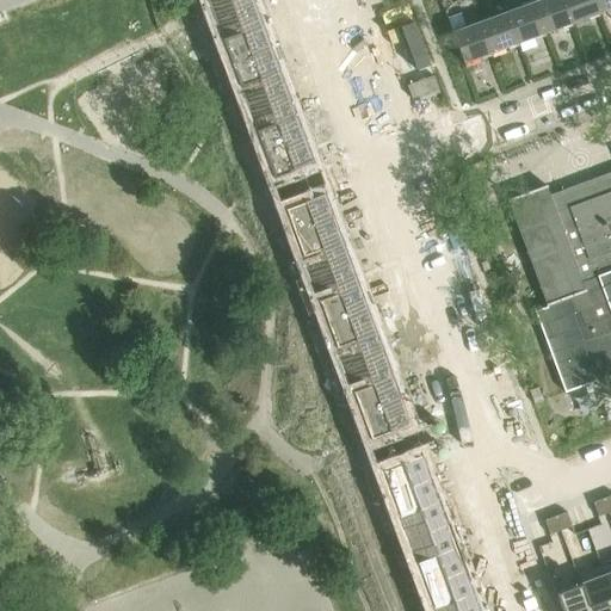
[(252,0),(207,0),(213,17),(253,2),(252,0)]
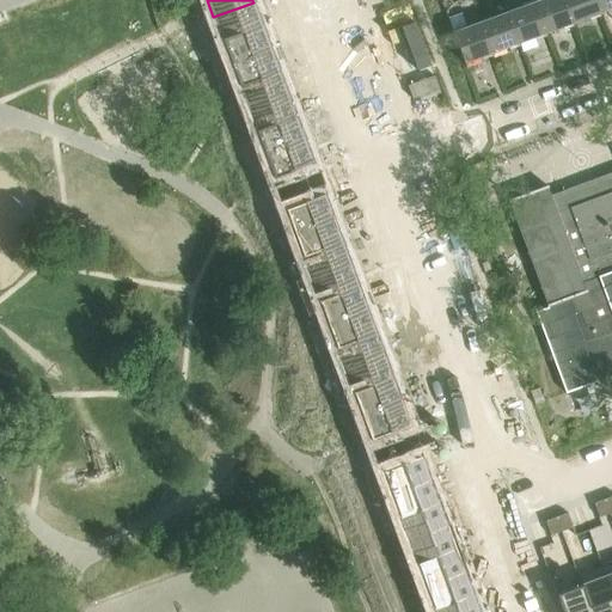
[(545,35),(573,24),(563,0),(540,0),(533,2),(545,35)]
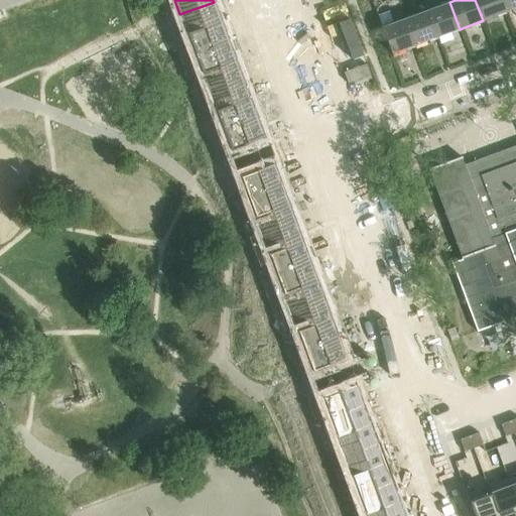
[(475,0),(483,20),(505,12),(500,0),(475,0)]
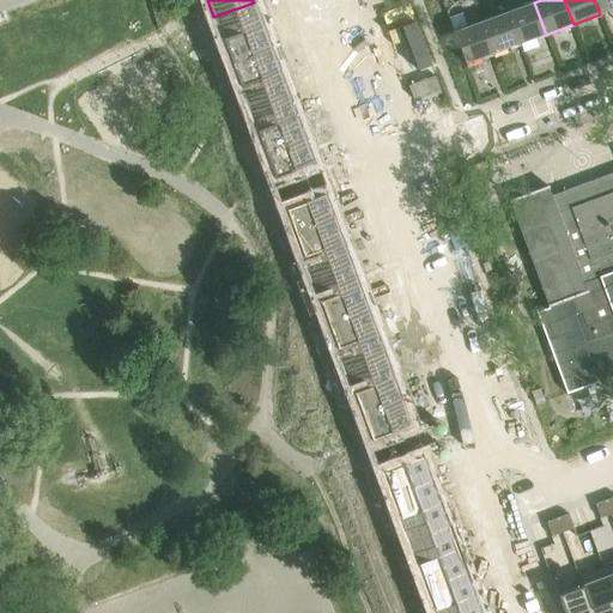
[(612,0),(594,0),(600,14),(612,10),(612,0)]
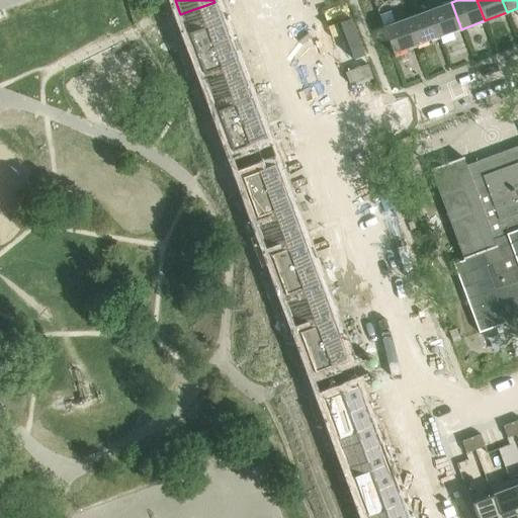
[(277,1),(266,5),(268,12),(280,8),(277,1)]
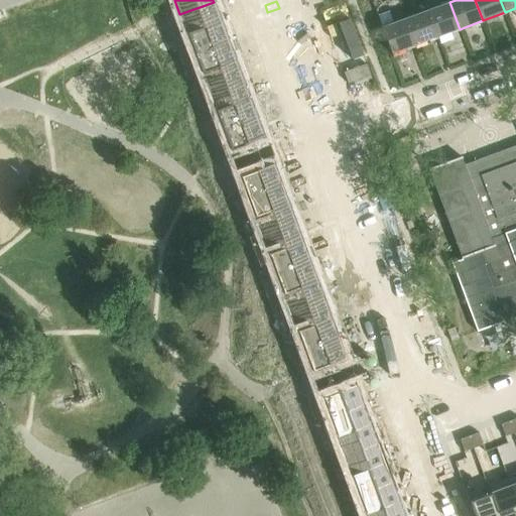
[(214,2),(179,14),(187,34),(221,21),(214,2)]
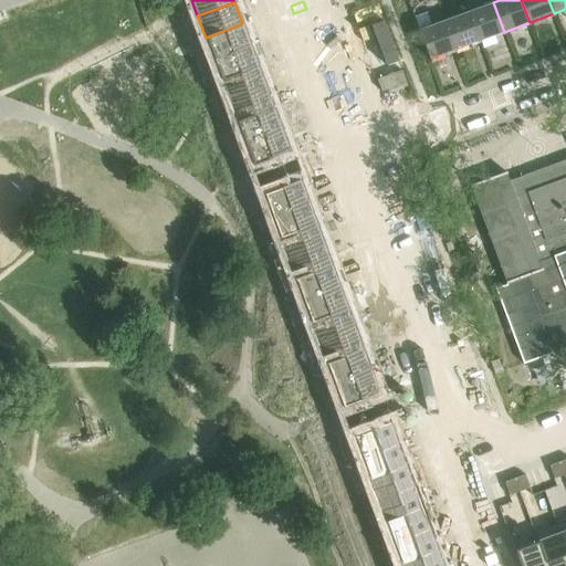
[(480,41),(504,32),(493,2),(469,11),(480,41)]
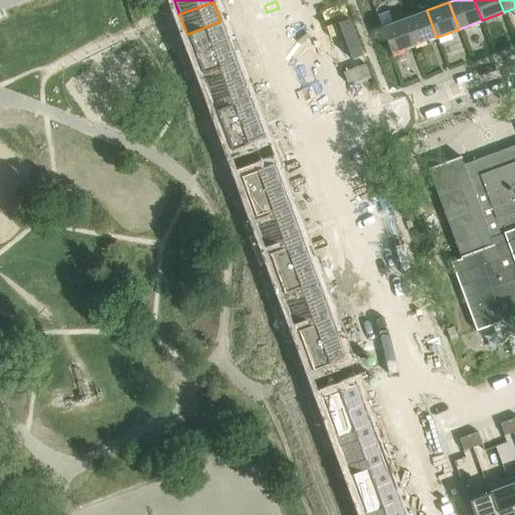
[(413,45),(437,37),(426,10),(403,19),(413,45)]
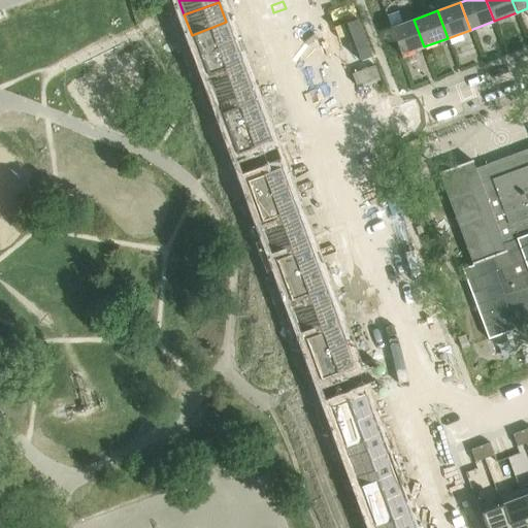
[(400,56),(424,46),(414,20),(391,28),(400,56)]
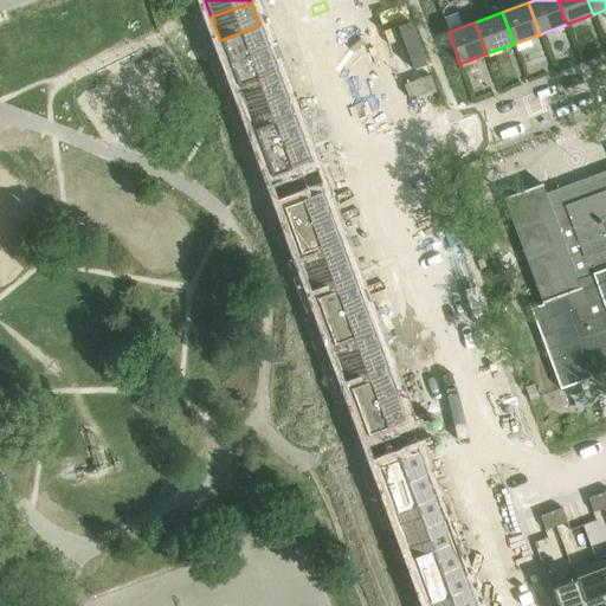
[(259,25),(220,40),(229,63),(268,47),(259,25)]
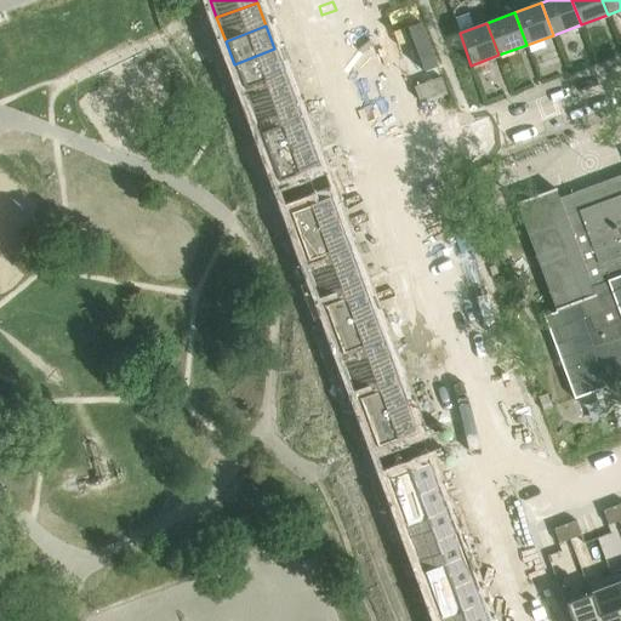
[(346,39),(332,44),(336,52),(349,47),(346,39)]
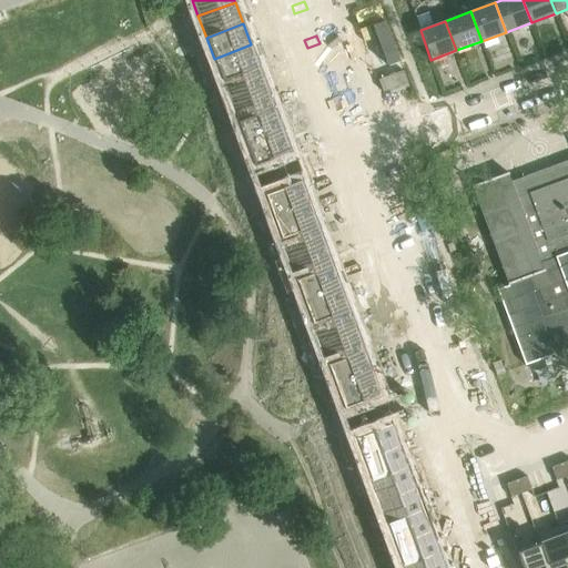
[(320,43),(307,48),(311,57),(323,52),(320,43)]
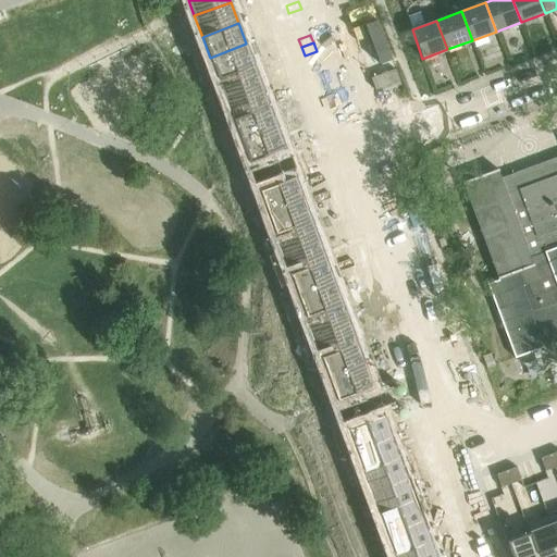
[(246,44),(210,58),(218,78),(254,64),(246,44)]
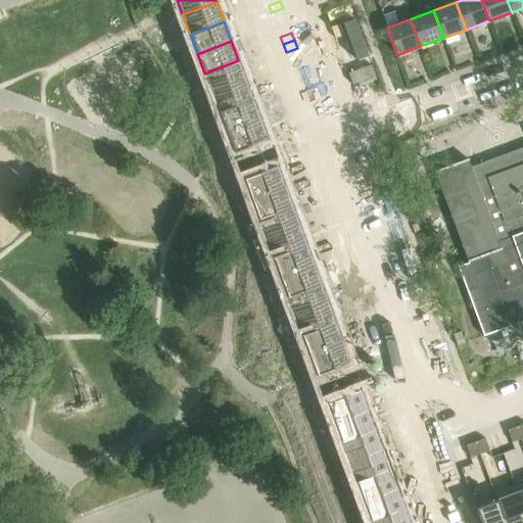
[(238,60),(204,74),(211,93),(245,81),(238,60)]
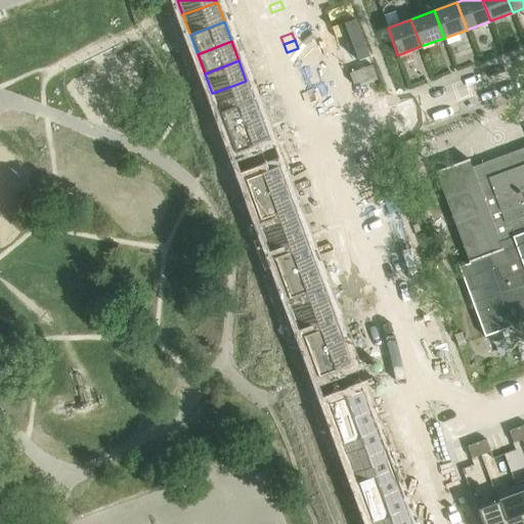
[(306,72),(295,76),(298,83),(309,79),(306,72)]
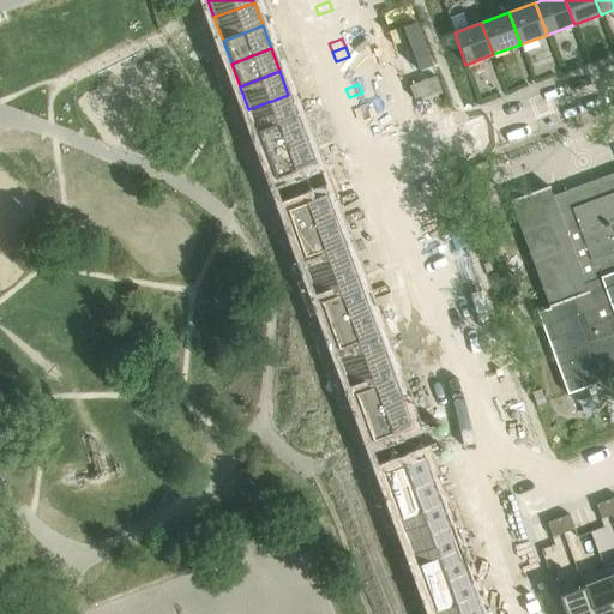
[(362,92),(349,97),(353,107),(366,102),(362,92)]
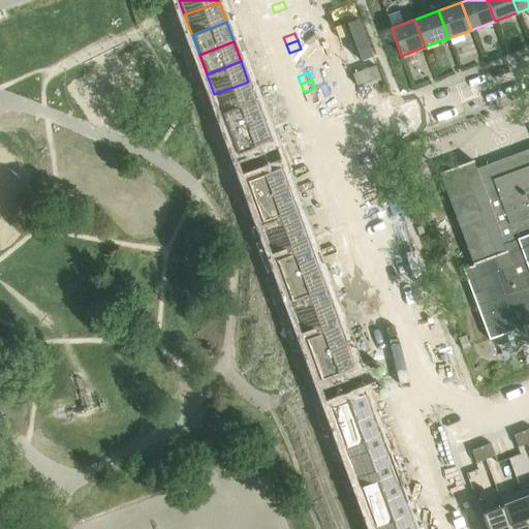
[(248,82),(214,94),(221,114),(255,101),(248,82)]
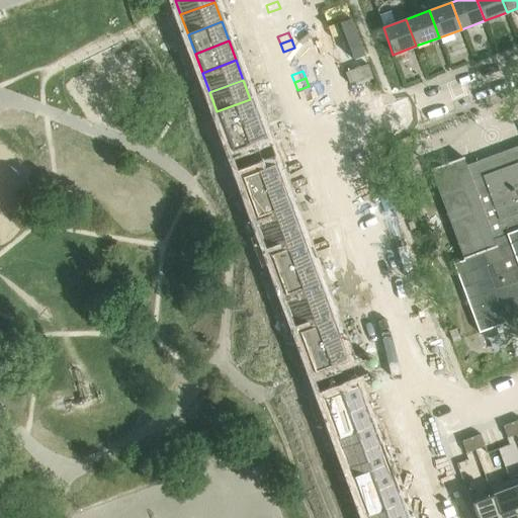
[(250,99),(217,111),(224,131),(257,118),(250,99)]
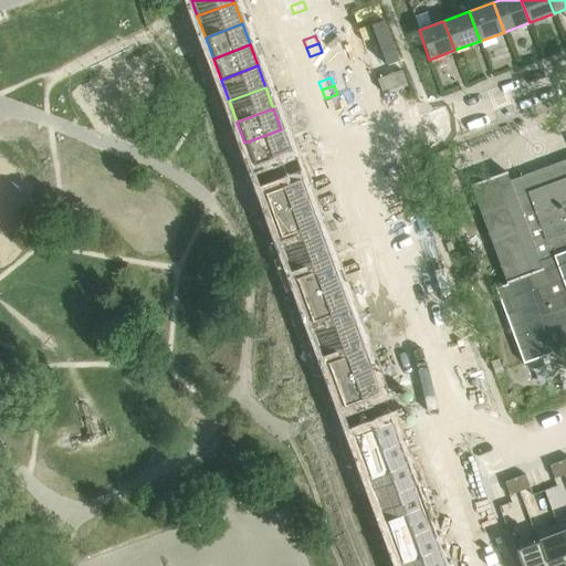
[(347,119),(335,124),(337,133),(350,128),(347,119)]
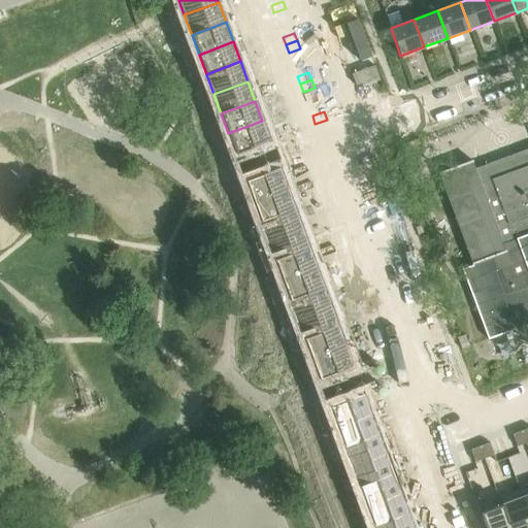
[(262,121),(228,133),(235,154),(270,141),(262,121)]
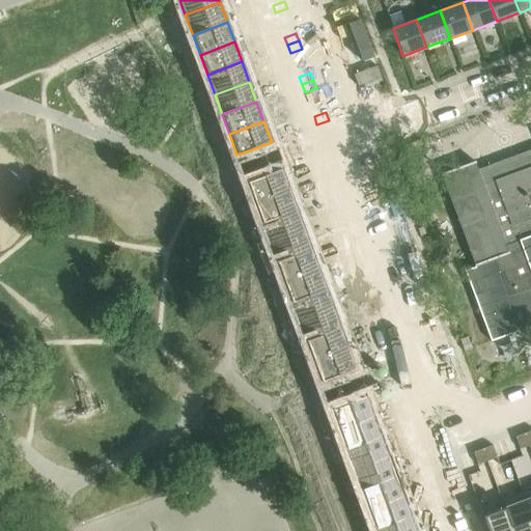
[(530,150),(477,171),(474,164),(475,163),(475,162),(441,174),(475,267),(509,254),(508,252),(507,253),(505,246),(530,235),(530,150)]
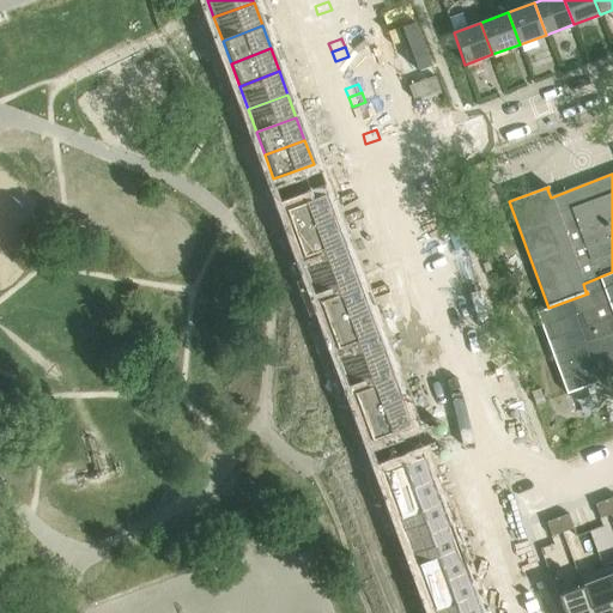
[(396,186),(383,190),(387,200),(400,194),(396,186)]
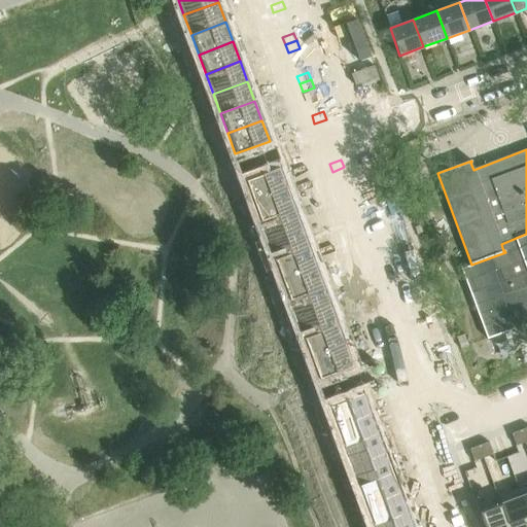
[(344,167),(332,172),(335,179),(347,175),(344,167)]
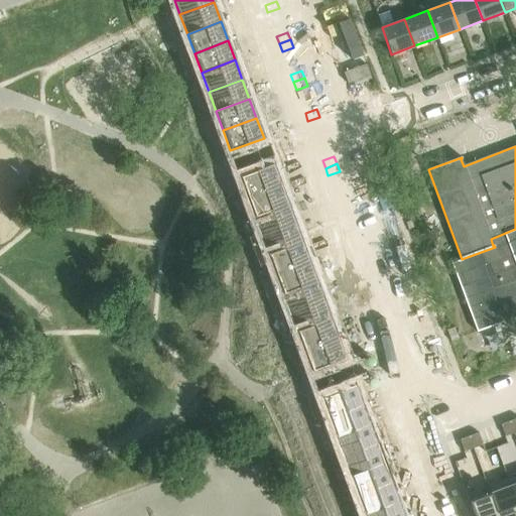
[(273,164),(240,176),(247,197),(281,184),(273,164)]
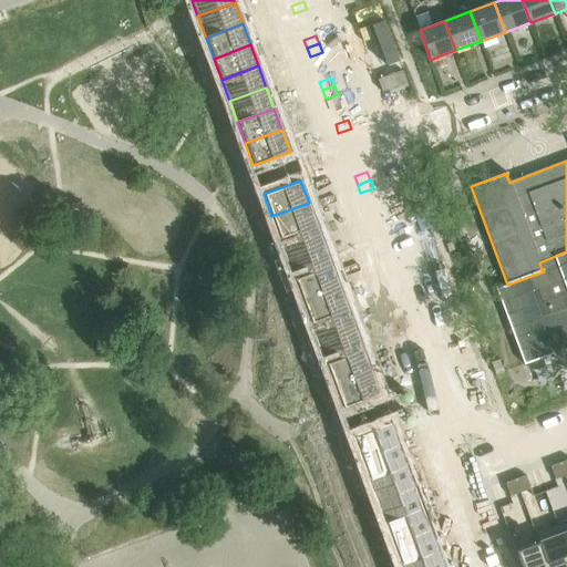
[(309,203),(271,216),(280,237),(317,224),(309,203)]
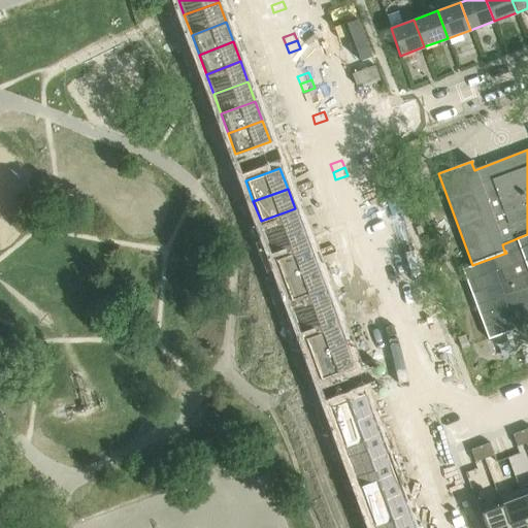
[(356,199),(344,203),(348,211),(359,207),(356,199)]
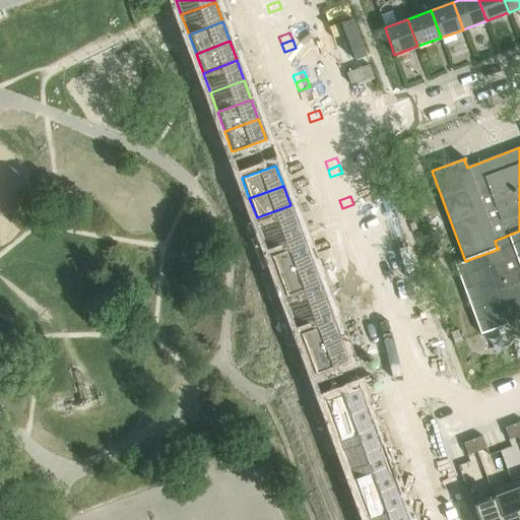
[(353,204),(342,208),(344,215),(356,211),(353,204)]
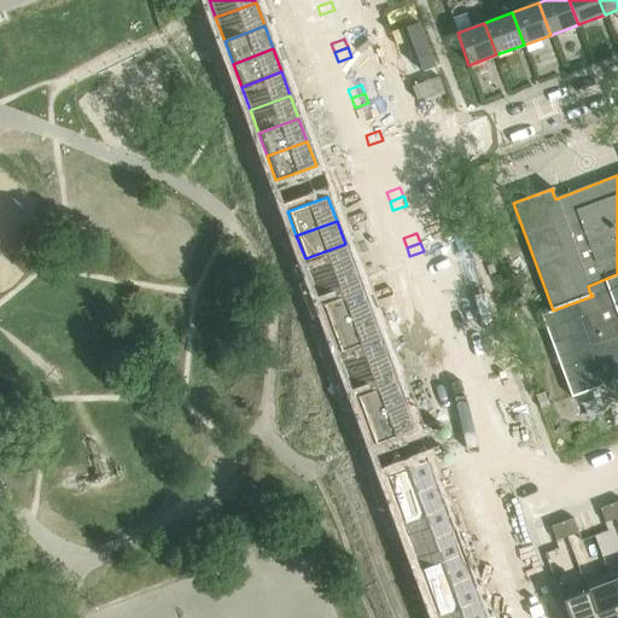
[(345,244),(305,258),(314,281),(354,267),(345,244)]
